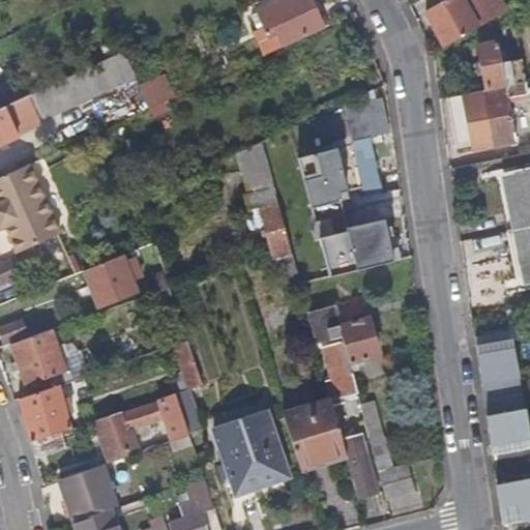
[(283,48),(282,47),(320,28),(326,26),(319,10),(314,12),(307,0),(284,0),(265,9),(265,10),(249,18),(267,55),(283,48)]
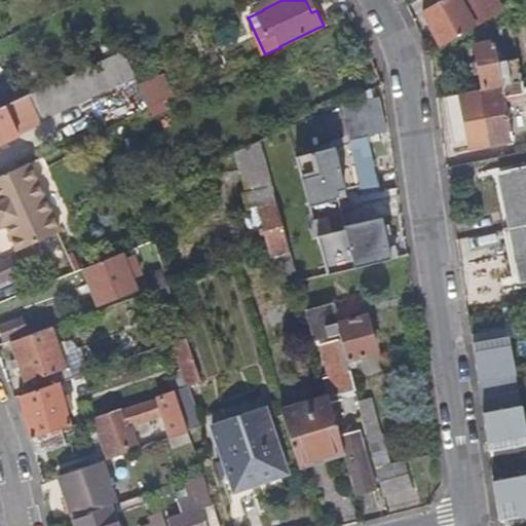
[(446,0),(421,14),(440,47),(472,30),(489,21),(493,17),(497,15),(500,13),(493,0),(472,0),(470,2),(468,0),(446,0)]
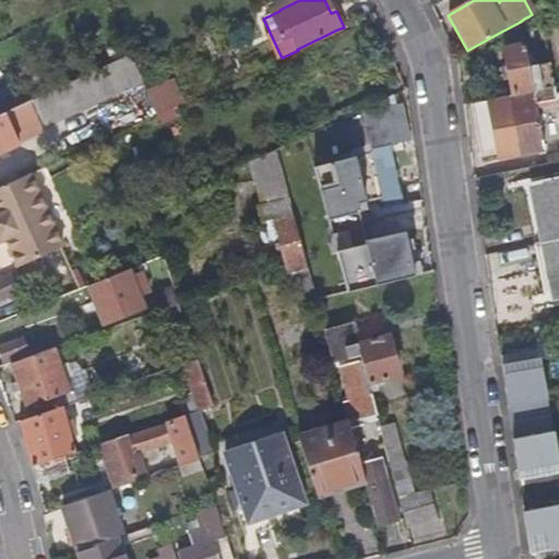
[(543,23),(540,10),(532,14),(528,16),(531,25),(543,23)]
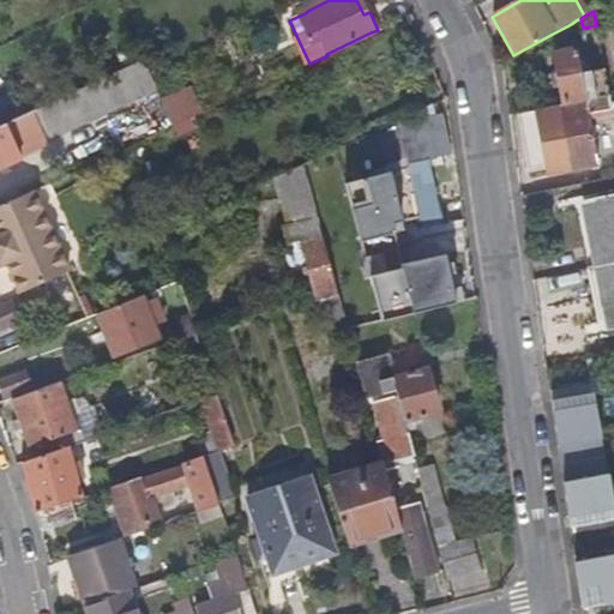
[(576,49),(571,24),(551,35),(553,53),(576,49)]
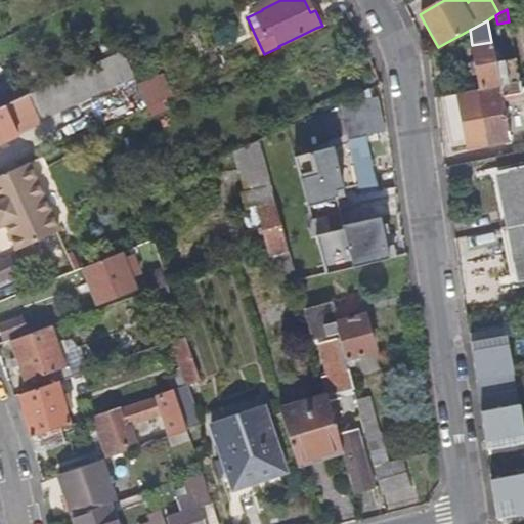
[(520,82),(516,59),(500,62),(498,52),(493,52),(491,42),(472,45),(476,64),(472,64),(474,76),(478,75),(481,90),(518,83),(520,82)]
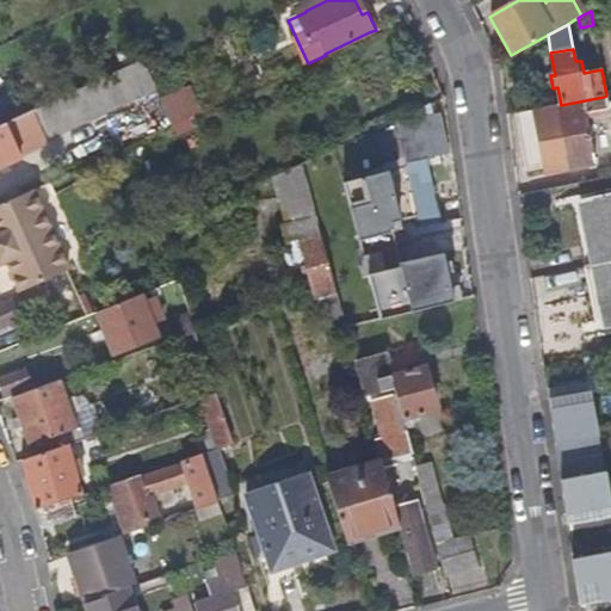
[(18,154),(155,90),(148,73),(142,59),(0,124),(0,165),(18,156),(18,154)]
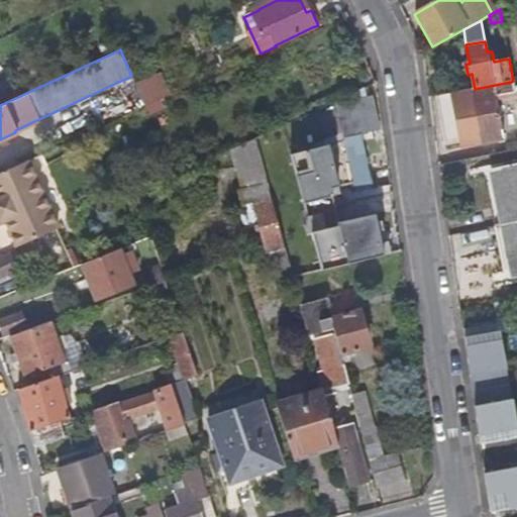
[(151,110),(174,100),(162,71),(139,80),(151,110)]
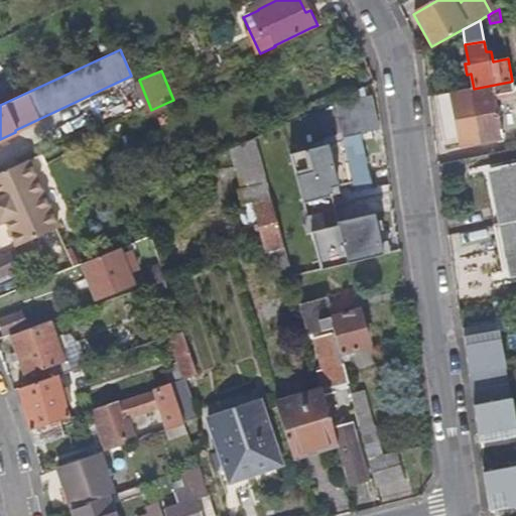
[(512,92),(510,82),(474,89),(436,96),(445,144),(481,138),(482,143),(502,139),(494,95),(512,92)]
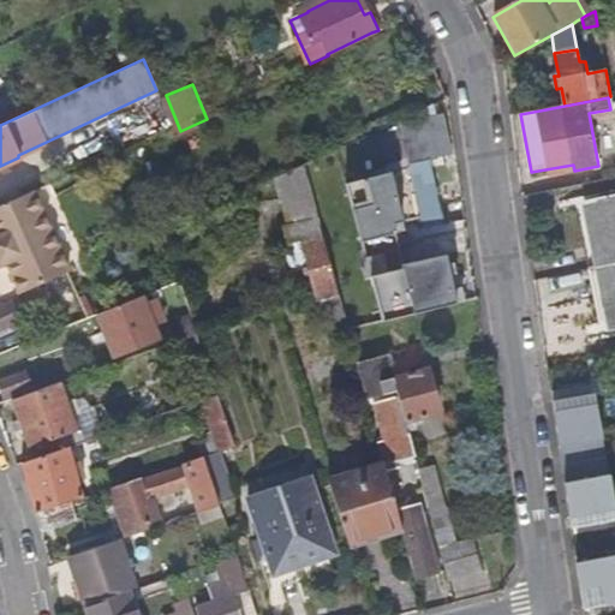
[(439,209),(428,212),(422,187),(429,186),(425,161),(448,157),(437,118),(431,119),(429,111),(401,124),(424,231),(464,222),(459,204),(439,209)]
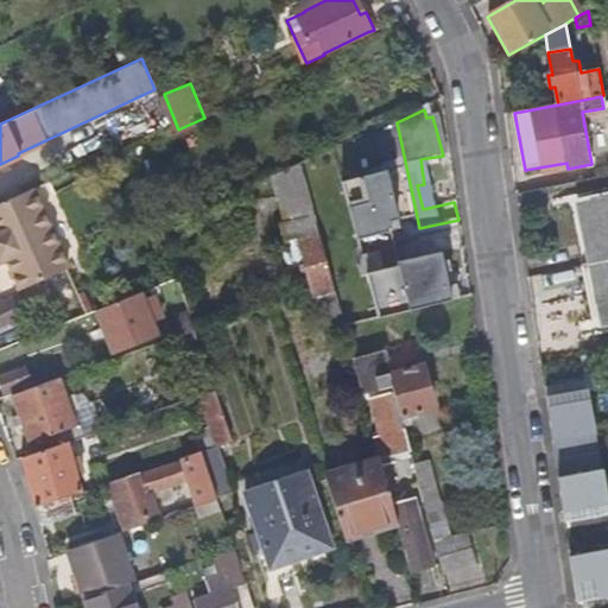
[(374,320),(328,151),(273,176),(285,222),(279,223),(284,242),(298,239),(323,331),(374,320)]
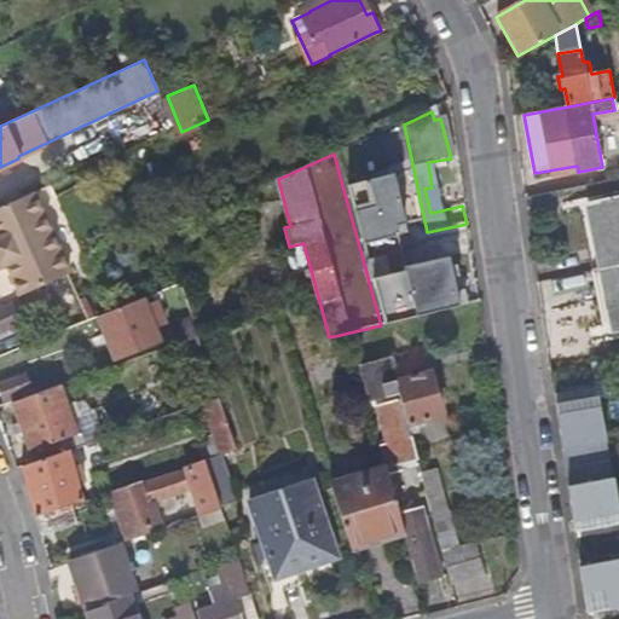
[(36,192),(45,212),(62,204),(53,184),(36,192)]
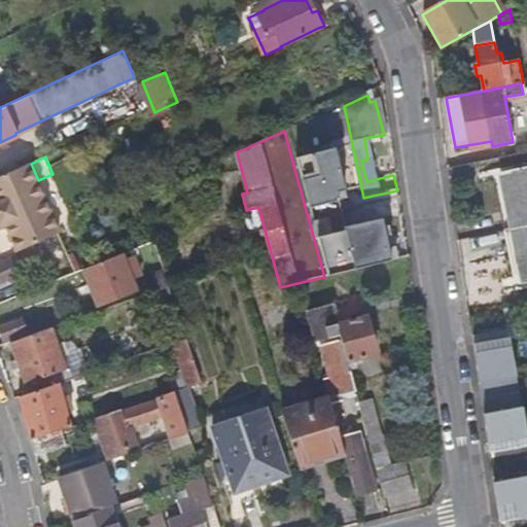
[(367,160),(361,161),(366,181),(376,179),(373,160),(367,160)]
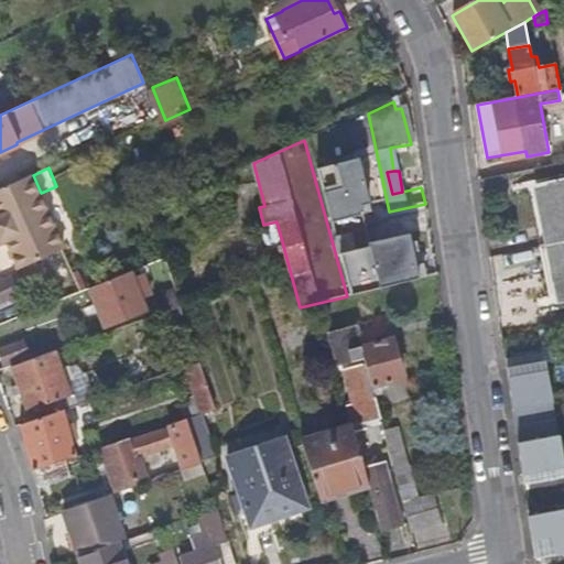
[(33,175),(0,190),(0,242),(0,243),(6,241),(19,269),(28,266),(66,248),(41,193),(33,175)]
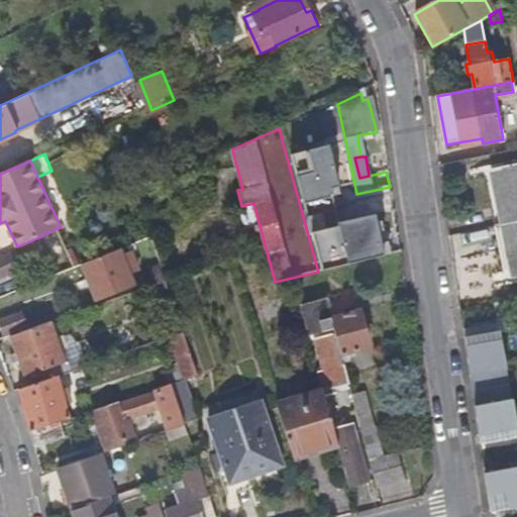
[(516,166),(485,173),(496,227),(509,286),(516,284),(516,166)]
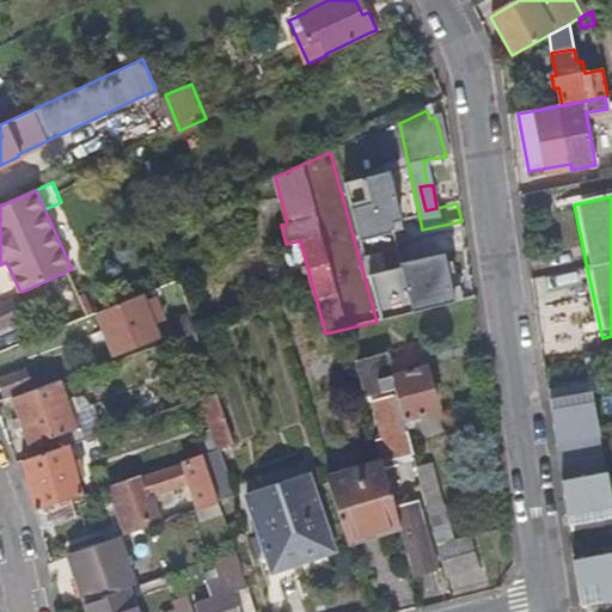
[(31,293),(40,311),(56,303),(47,282),(30,288),(31,293)]
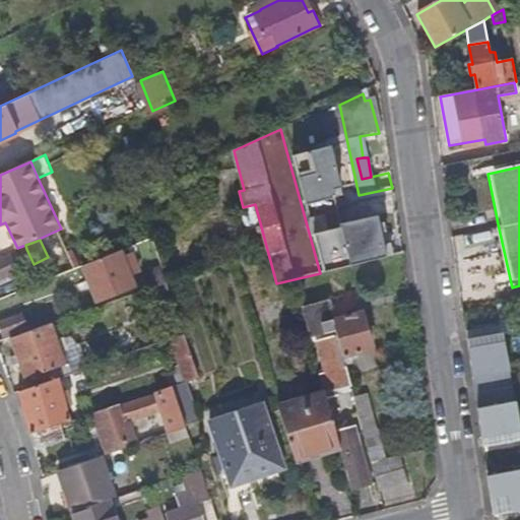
[(0,260),(0,279),(34,264),(26,249),(0,260)]
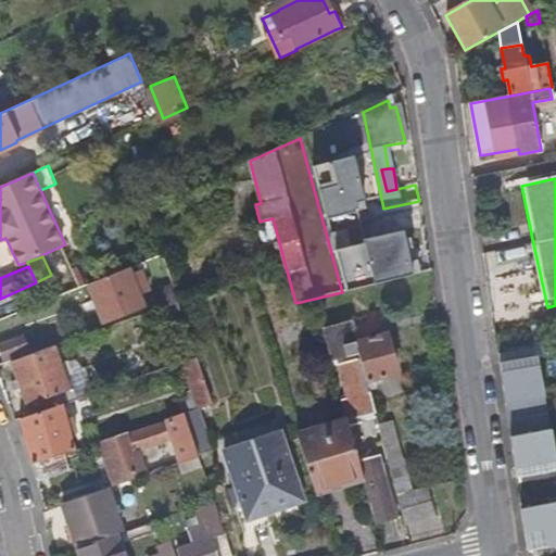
[(128,268),(87,285),(103,323),(143,307),(128,268)]
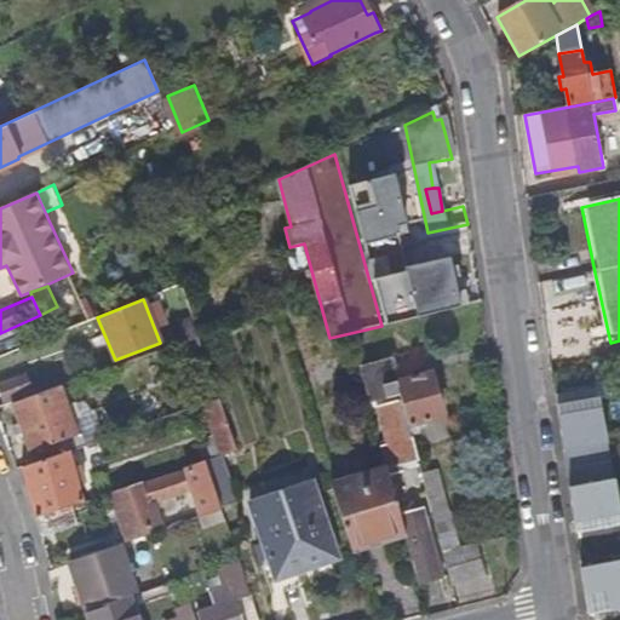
[(197,337),(179,343),(189,371),(207,363),(197,337)]
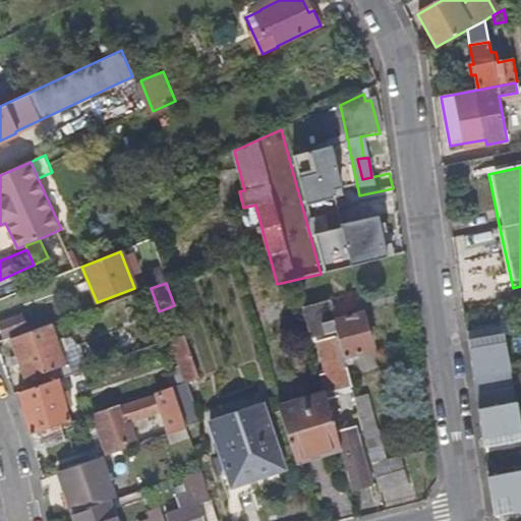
[(336,332),(342,357),(371,349),(361,313),(334,322),(329,301),(301,308),(310,339),(336,332)]
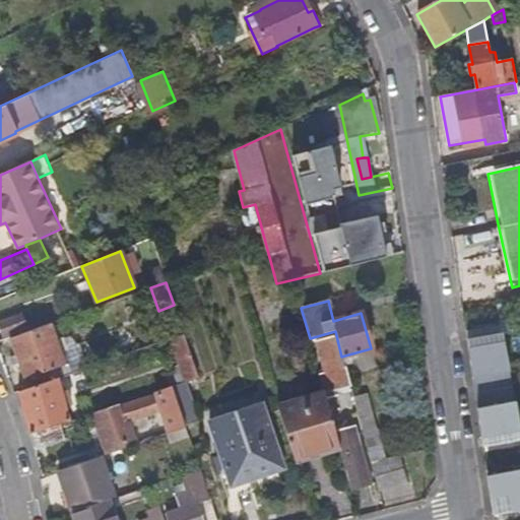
[(23,315),(0,323),(0,327),(3,337),(28,327),(23,315)]
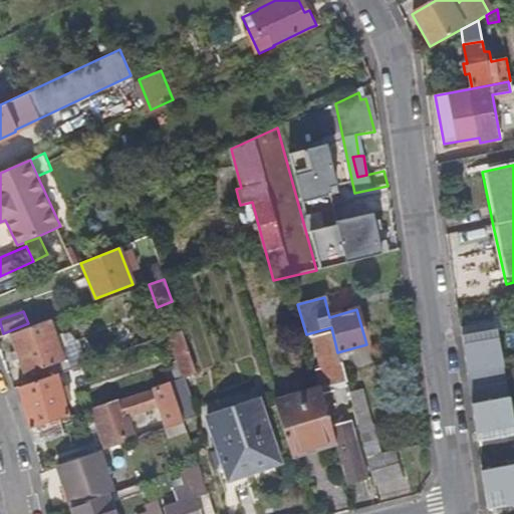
[(10,336),(27,384),(57,374),(68,370),(60,348),(66,346),(62,336),(56,338),(50,321),(50,320),(9,334),(10,336)]
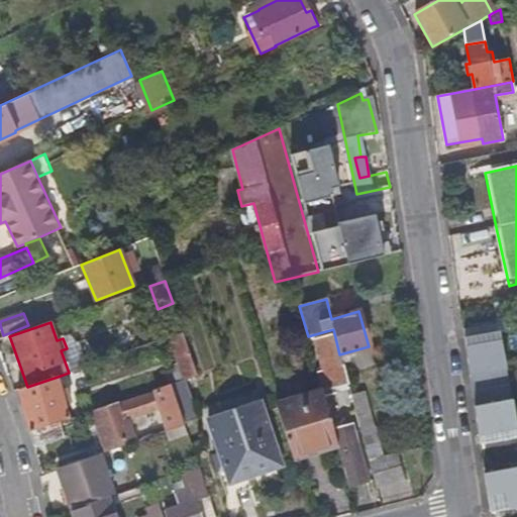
[(183,333),(168,338),(178,365),(183,380),(197,375),(183,333)]
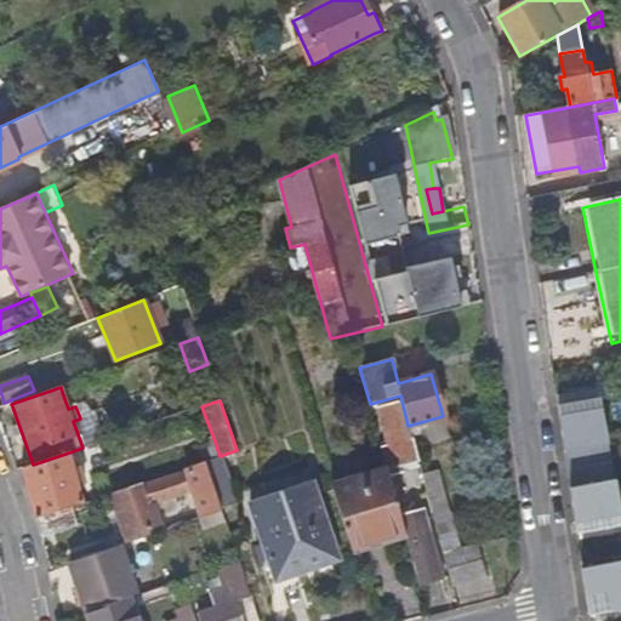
[(600,402),(559,409),(565,454),(608,445),(600,402)]
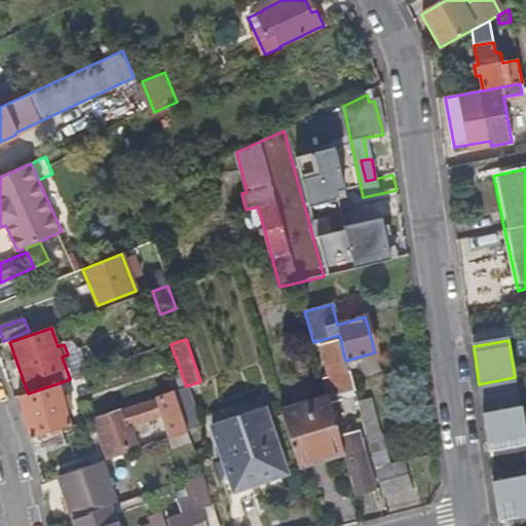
[(328,398),(330,405),(341,402),(339,396),(354,390),(349,372),(346,373),(337,341),(322,345),(330,377),(323,379),(328,398)]
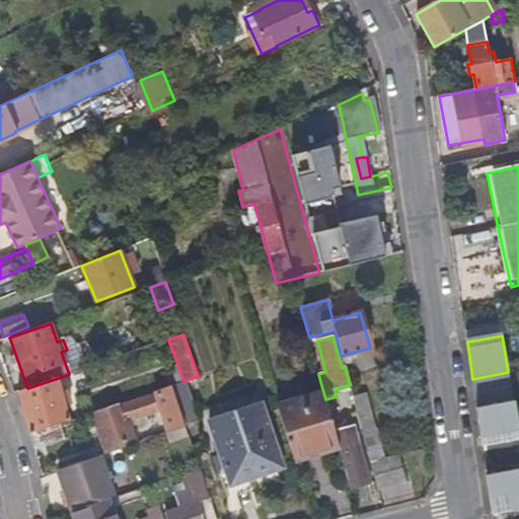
[(69,338),(63,340),(67,350),(61,352),(69,374),(72,373),(80,370),(82,369),(87,368),(78,343),(75,344),(74,341),(69,338)]
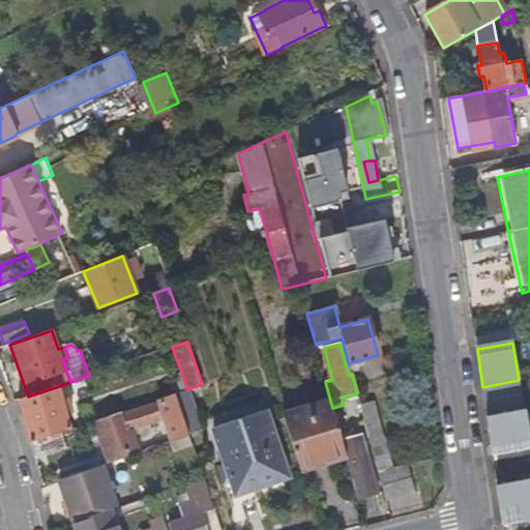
[(180,392),(187,389),(182,374),(175,377),(180,392)]
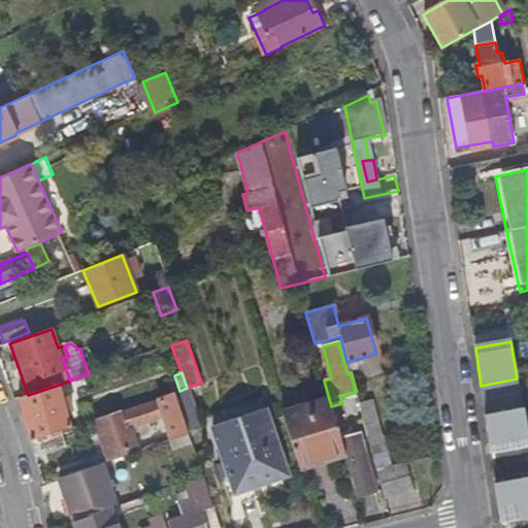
[(73,380),(70,381),(73,390),(87,385),(84,375),(81,376),(73,380)]
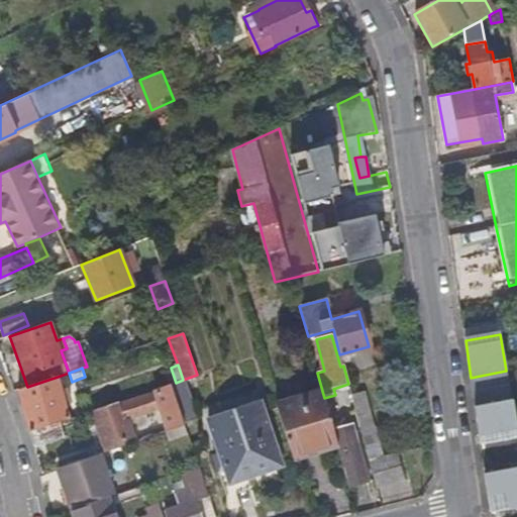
[(70,394),(68,389),(63,391),(58,377),(27,387),(19,390),(30,430),(60,421),(70,417),(63,396),(70,394)]
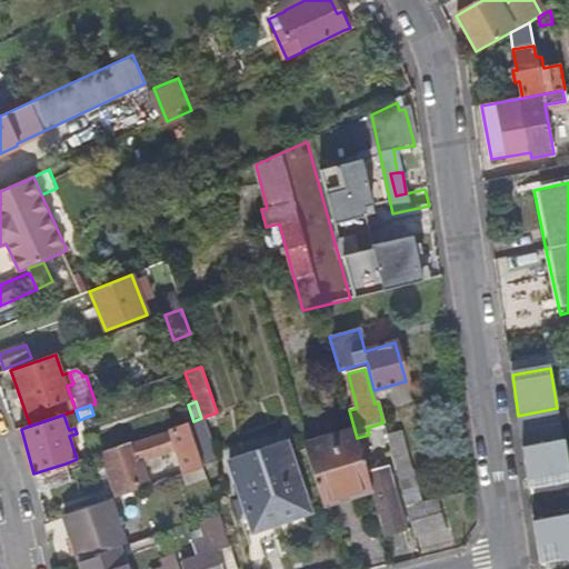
[(206,460),(220,457),(209,420),(195,423),(206,460)]
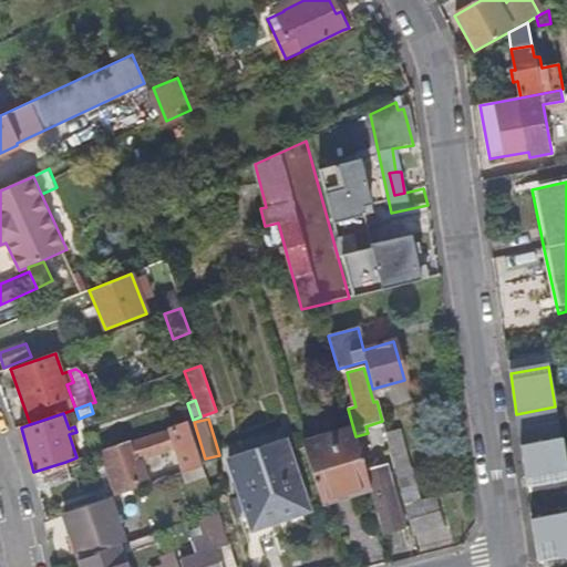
[(100,450),(115,495),(202,466),(187,421),(171,426),(177,446),(135,461),(129,441),(100,450)]
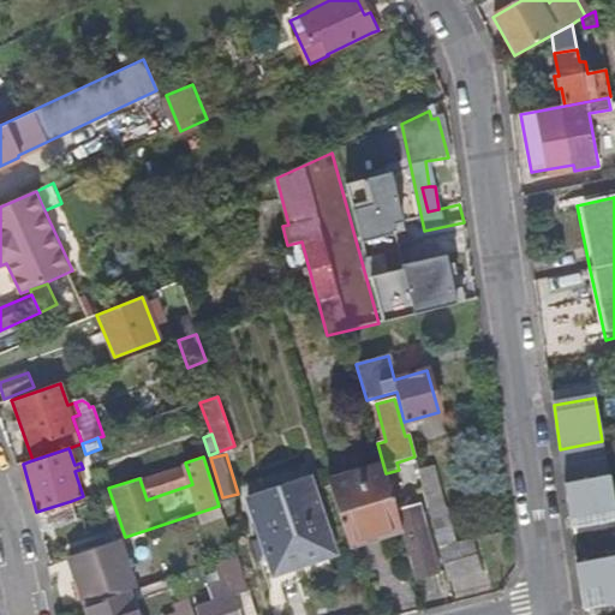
[(139,478),(147,500),(192,484),(185,463),(139,478)]
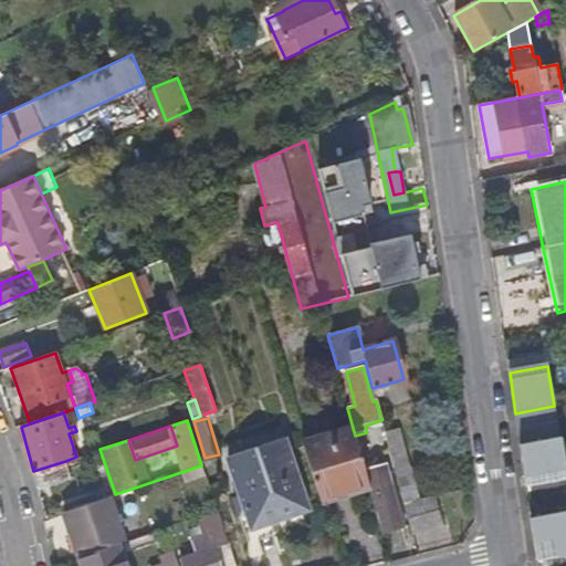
[(359,454),(360,454),(355,436),(353,428),(302,442),(310,468),(359,454)]
